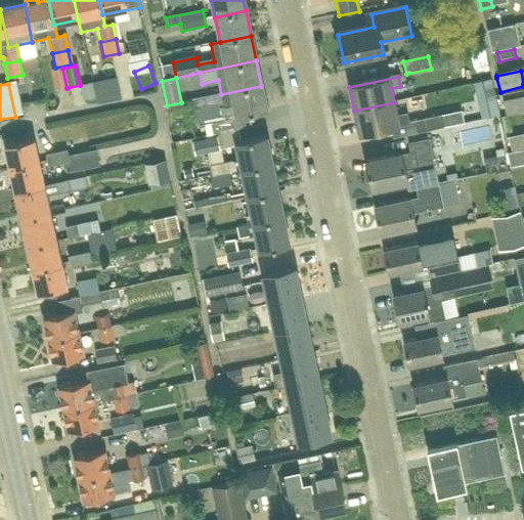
[(93,100),(90,84),(78,87),(81,102),(93,100)]
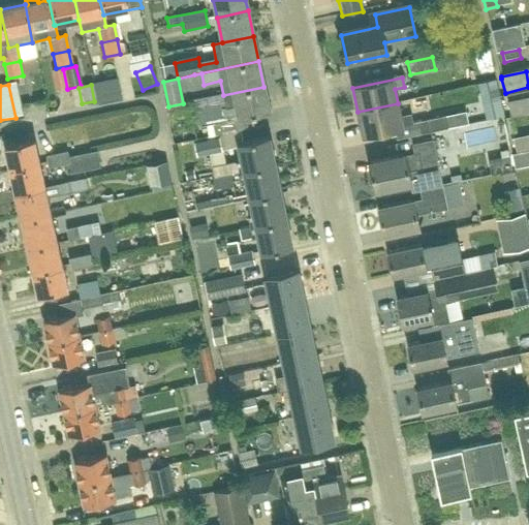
[(270,113),(263,87),(223,95),(226,110),(222,111),(225,123),(239,120),(270,113)]
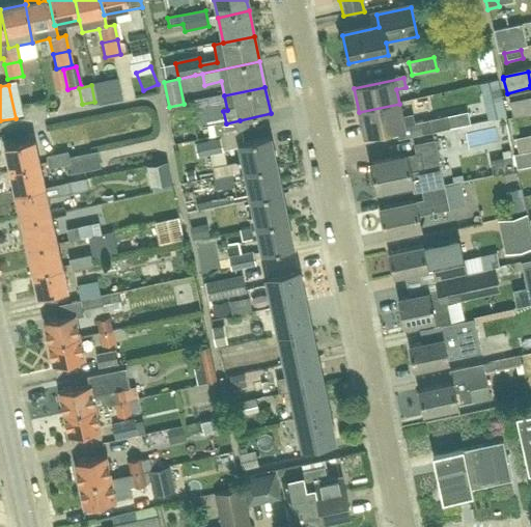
[(521,101),(509,104),(512,119),(525,117),(521,101)]
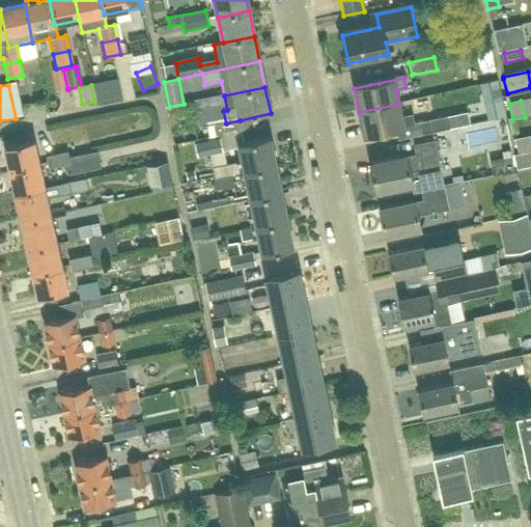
[(166,108),(169,119),(193,114),(190,103),(166,108)]
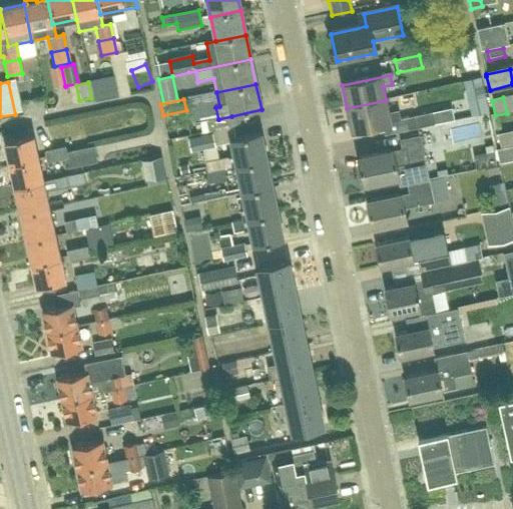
[(386,100),(347,108),(352,132),(399,122),(398,113),(389,115),(386,100)]
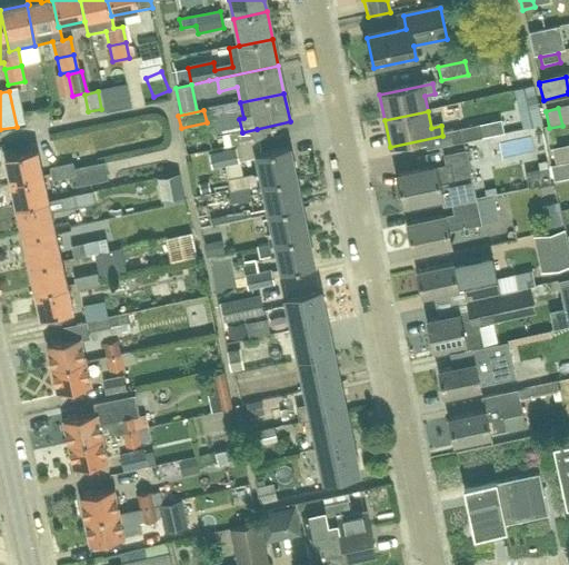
[(455,145),(481,139),(479,126),(452,131),(455,145)]
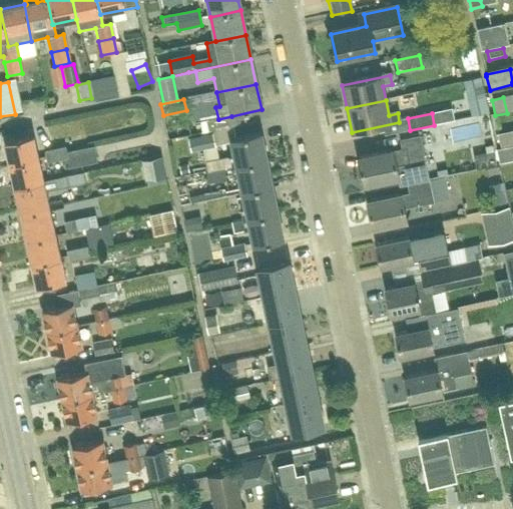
[(231,116),(218,119),(209,120),(212,133),(234,129),(231,116)]
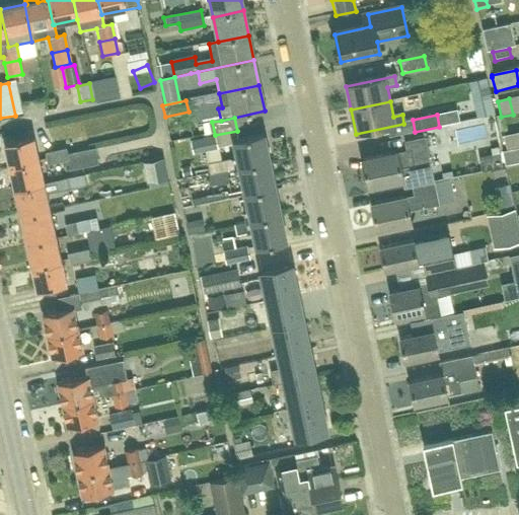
[(235,171),(270,163),(264,136),(234,142),(238,158),(232,159),(235,171)]
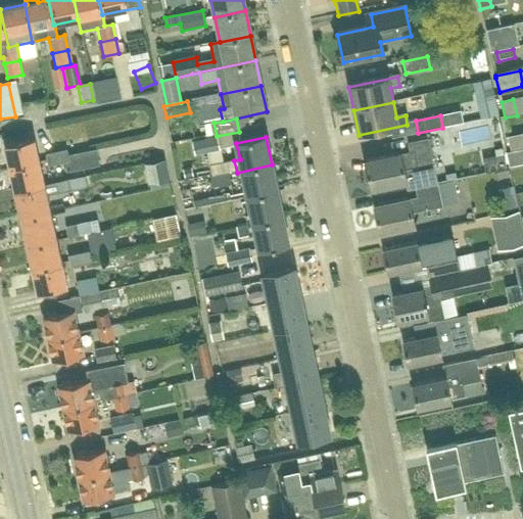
[(216,139),(191,144),(194,156),(218,150),(216,139)]
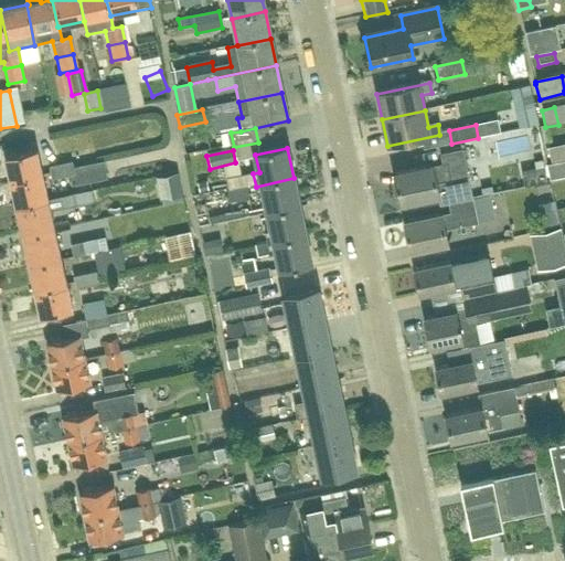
[(10,183),(42,177),(35,151),(4,158),(10,183)]
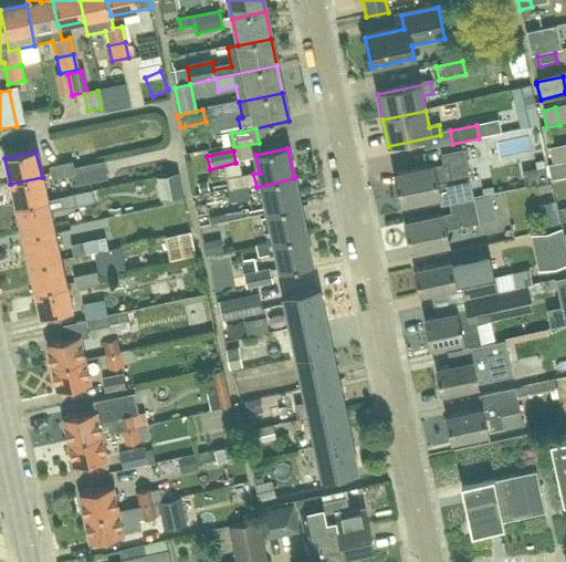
[(449,206),(473,200),(462,153),(440,157),(442,167),(435,169),(433,168),(395,176),(401,205),(439,197),(441,208),(449,206)]
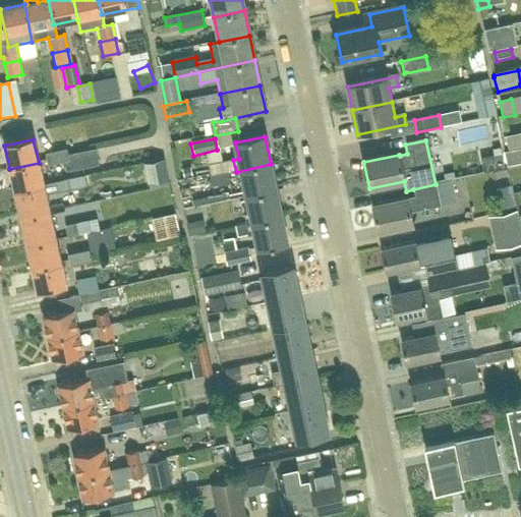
[(95,150),(66,156),(65,151),(55,153),(57,164),(64,163),(66,172),(98,165),(95,150)]
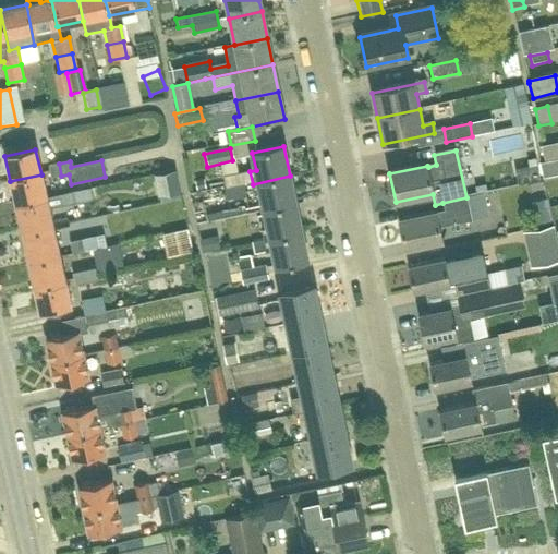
[(61,176),(59,164),(48,167),(50,178),(61,176)]
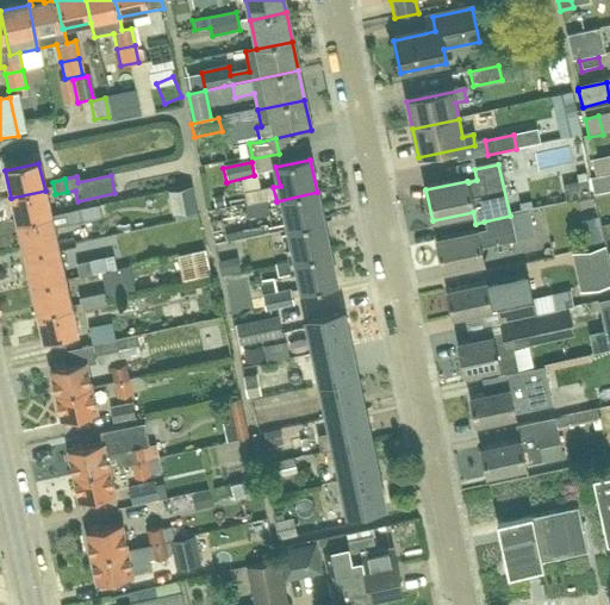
[(11,198),(17,224),(51,217),(45,191),(11,198)]
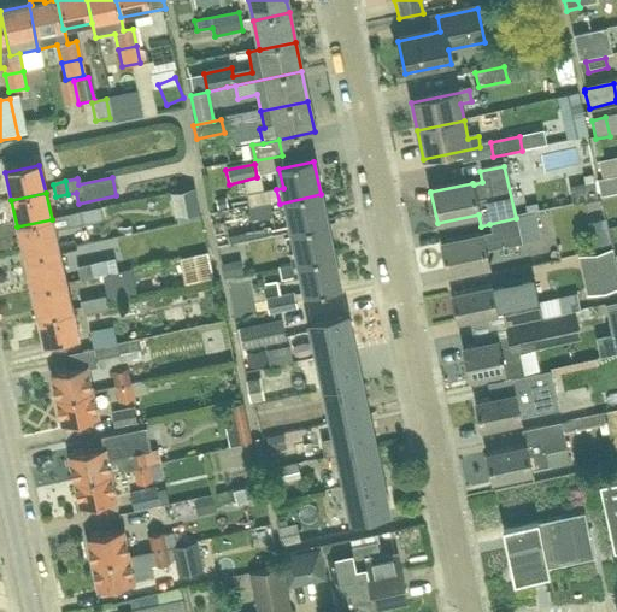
[(327,225),(321,194),(280,204),(282,216),(288,215),(292,233),(327,225)]
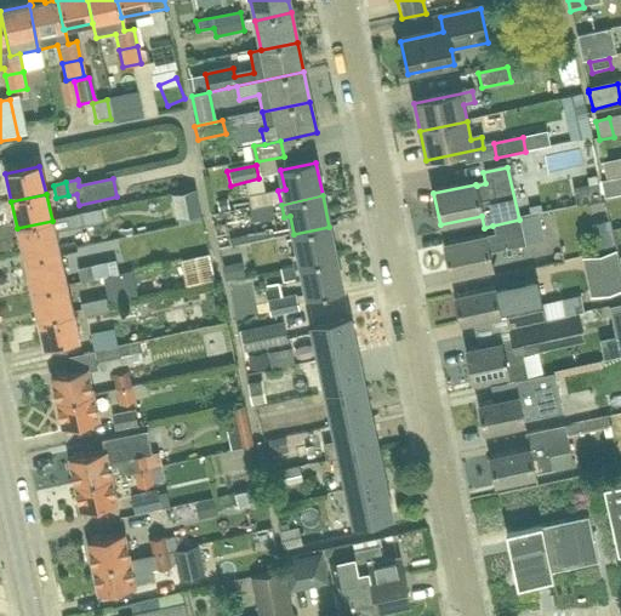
[(273,207),(251,211),(254,224),(275,220),(273,207)]
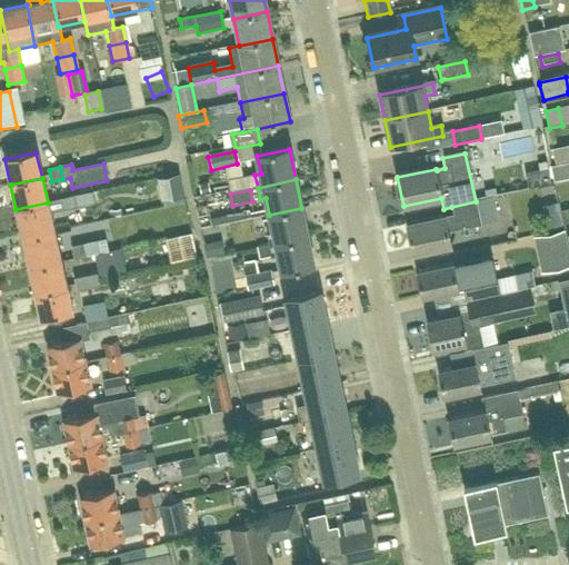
[(22,239),(55,233),(50,215),(75,209),(91,206),(89,194),(72,197),(48,202),(16,209),(22,239)]
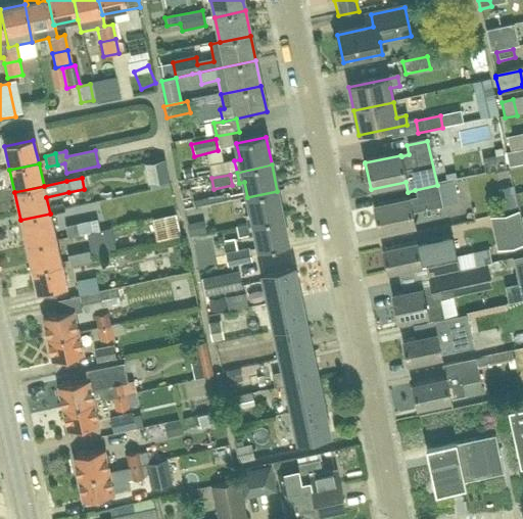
[(411,215),(442,207),(437,185),(415,190),(417,200),(409,201),(408,199),(374,206),(380,234),(414,227),(411,215)]
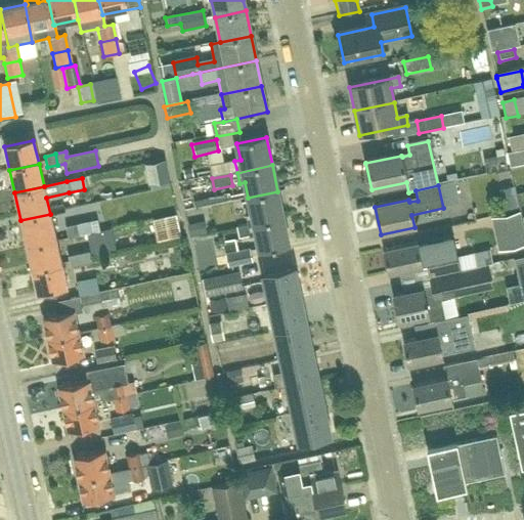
[(254,225),(284,219),(277,191),(248,198),(254,225)]
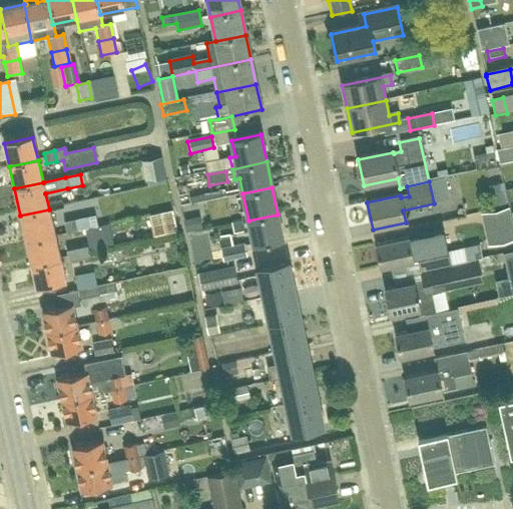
[(55,237),(49,209),(20,215),(27,243),(55,237)]
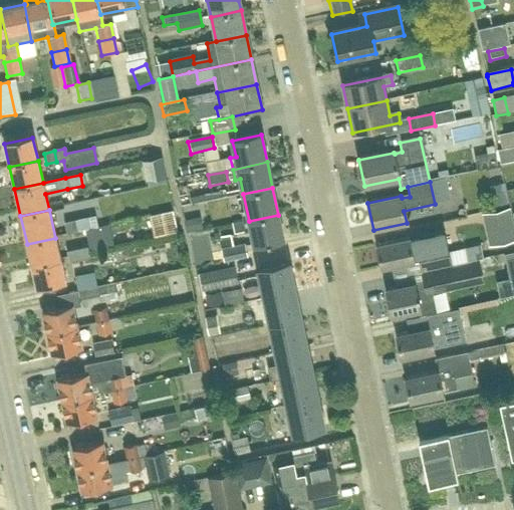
[(482,216),(489,248),(513,242),(513,233),(509,210),(482,216)]
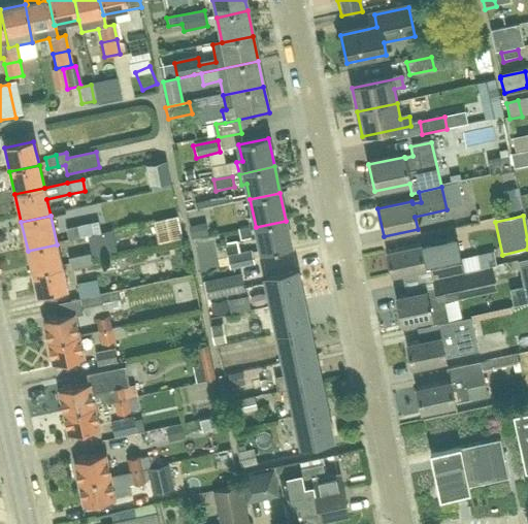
[(286,221),(256,227),(262,255),(291,249),(286,221)]
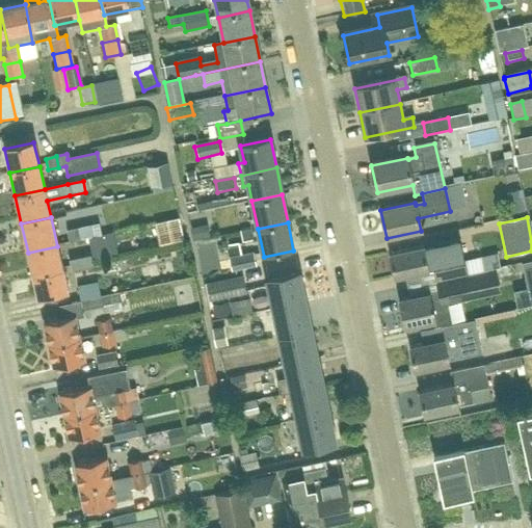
[(250,229),(238,231),(241,242),(253,240),(250,229)]
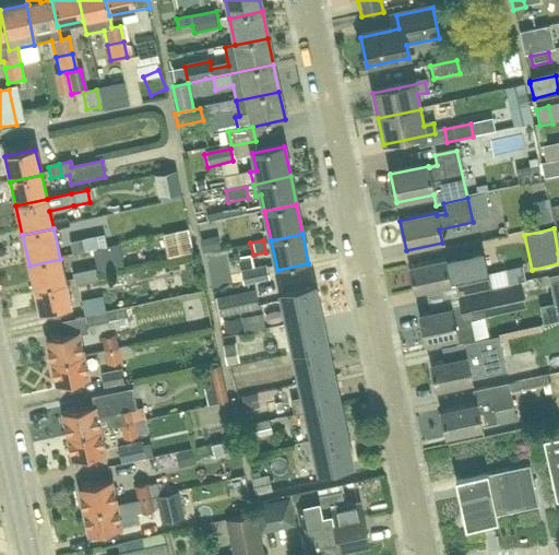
[(73,256),(84,252),(82,241),(70,244),(73,256)]
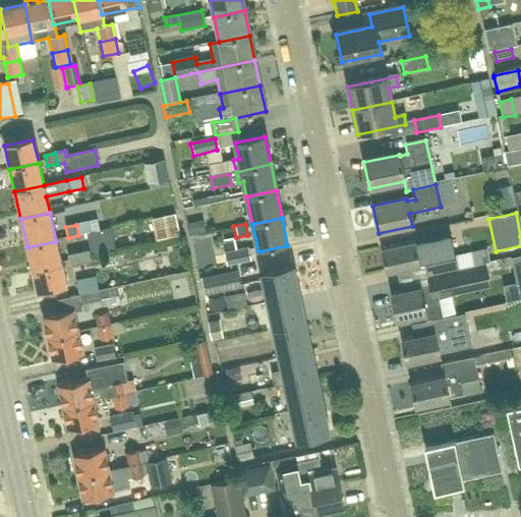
[(97,250),(115,250),(115,235),(97,235),(97,250)]
